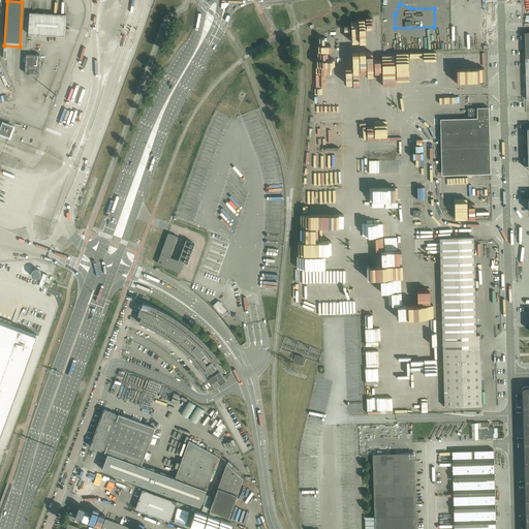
[(29,34),(65,36),(66,16),(30,12),(29,34)]
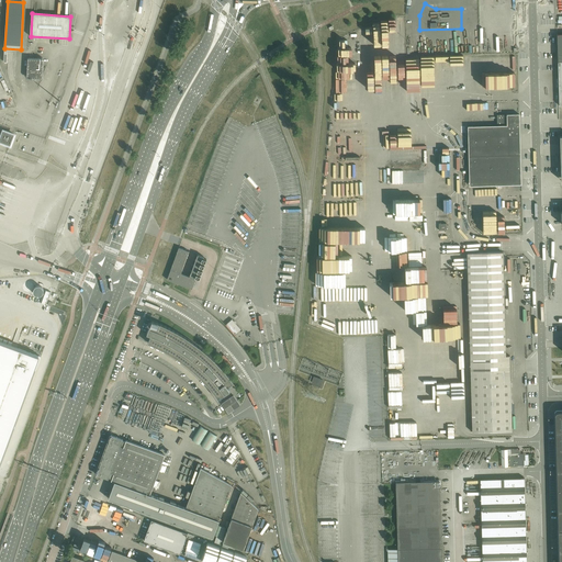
[(462,54),(480,54),(480,42),(462,42),(462,54)]
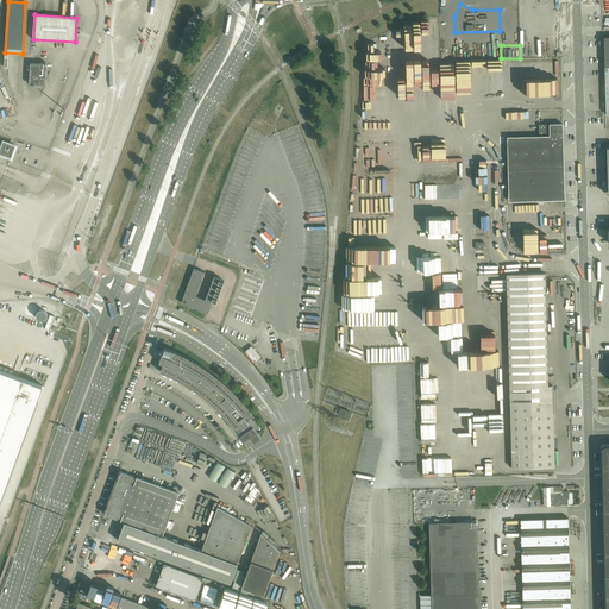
[(46,86),(48,64),(30,63),(29,85),(46,86)]
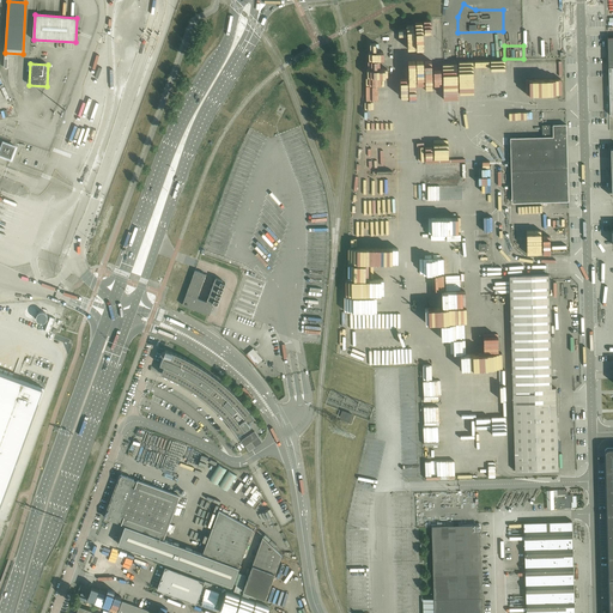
[(569,201),(566,147),(566,125),(542,126),(542,138),(510,138),(513,202),(569,201)]
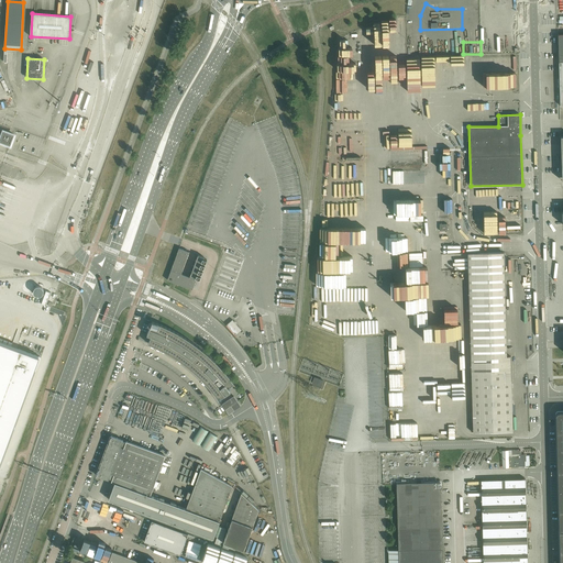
[(3,132),(0,142),(10,145),(14,135),(3,132)]
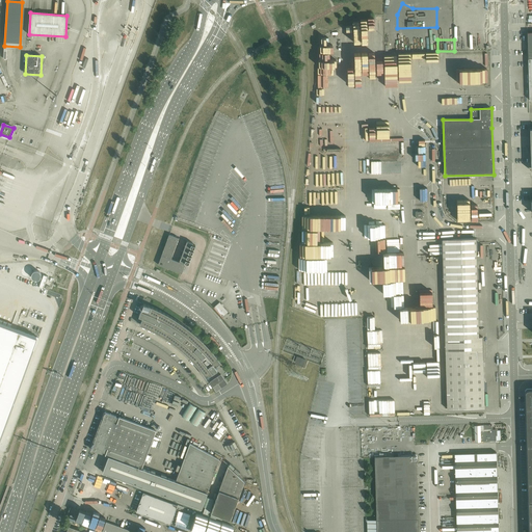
[(386,224),(365,224),(365,238),(386,237),(386,224)]
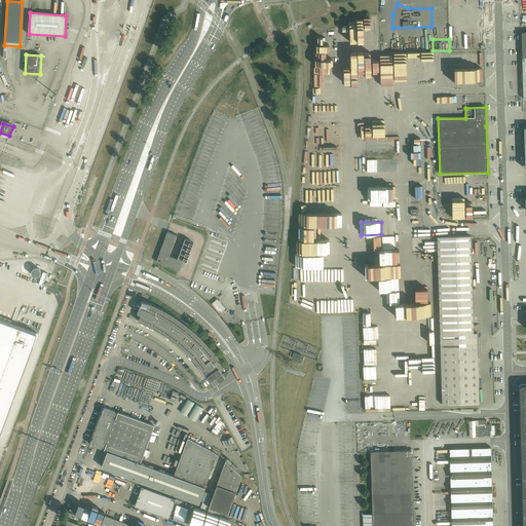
[(193,242),(190,241),(191,240),(185,238),(178,259),(170,256),(177,235),(167,232),(156,262),(163,264),(180,270),(184,260),(187,261),(188,258),(185,257),(186,255),(188,256),(190,253),(187,252),(188,250),(190,251),(191,248),(189,247),(189,245),(192,246),(193,242)]
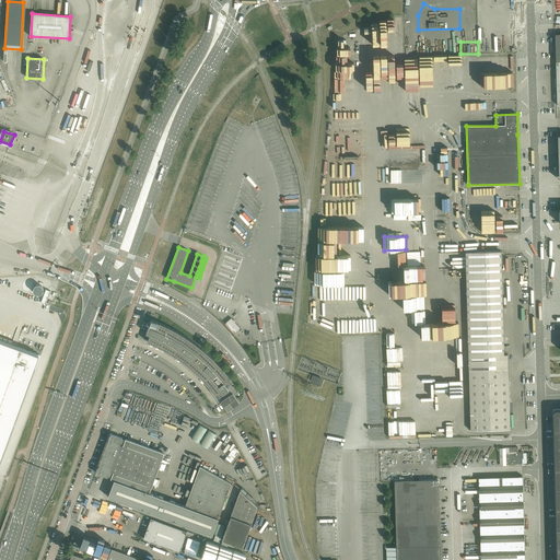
[(406,252),(393,252),(393,265),(406,265),(406,252)]
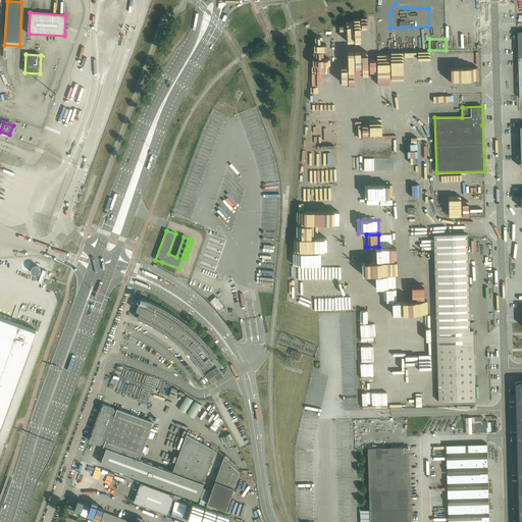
[(470,330),(467,235),(433,236),(438,402),(475,401),(473,330),(470,330)]
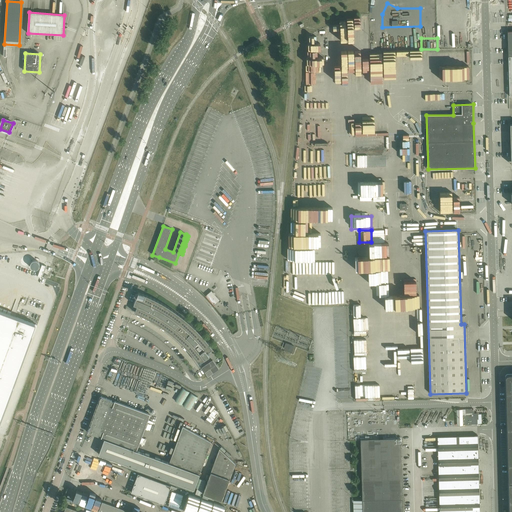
[(351,244),(352,256),(377,255),(377,252),(373,252),(373,248),(377,248),(377,243),(351,244)]
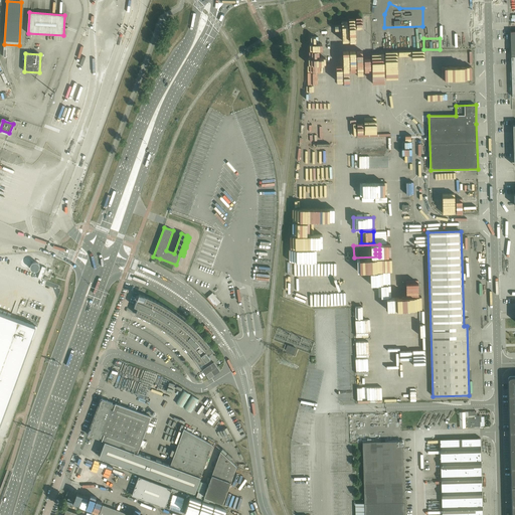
[(42,266),(37,279),(42,280),(46,268),(42,266)]
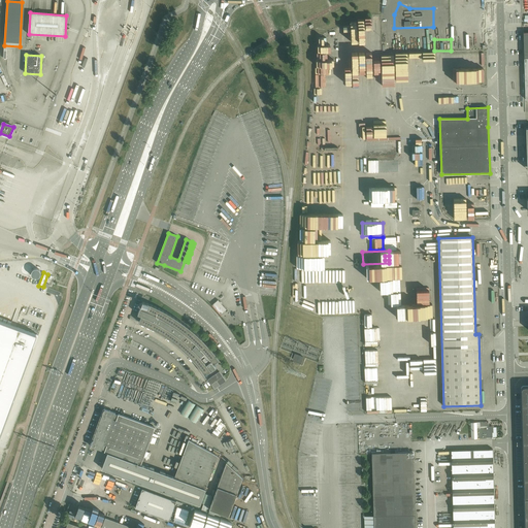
[(429,303),(428,286),(400,286),(400,278),(390,278),(390,292),(389,292),(389,304),(399,304),(399,319),(394,319),(394,327),(407,327),(407,325),(421,325),(420,316),(425,316),(425,308),(428,308),(428,303),(429,303)]
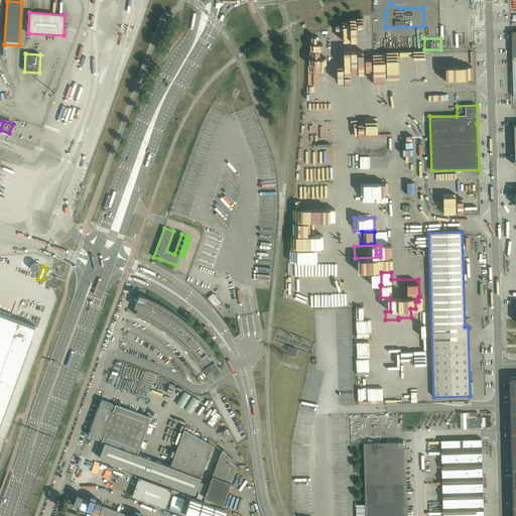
[(214,291),(208,295),(216,305),(222,301),(214,291)]
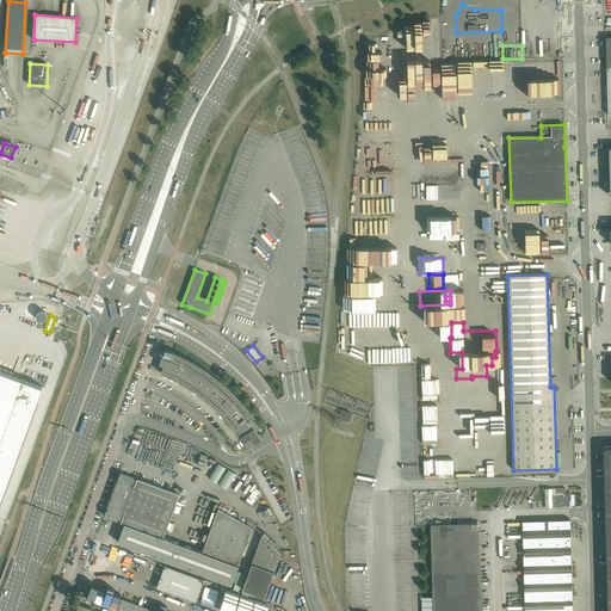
[(239,397),(228,387),(221,381),(213,375),(204,369),(196,364),(184,357),(171,351),(165,349),(160,363),(164,365),(161,372),(168,376),(180,382),(191,389),(202,396),(211,405),(221,414),(229,424),(238,433),(250,425),(247,421),(254,417),(251,412),(245,405),(239,397)]
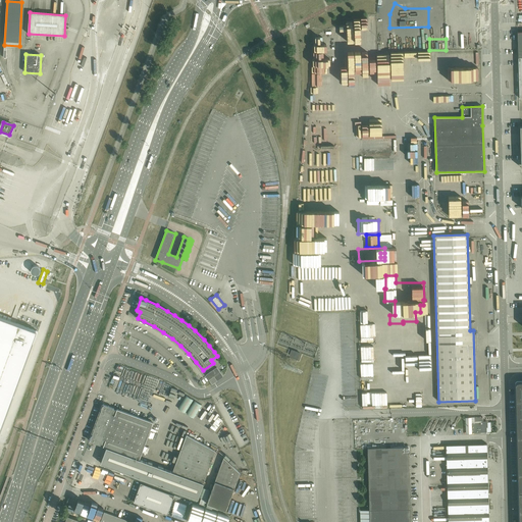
[(343,312),(343,301),(330,302),(330,312),(343,312)]
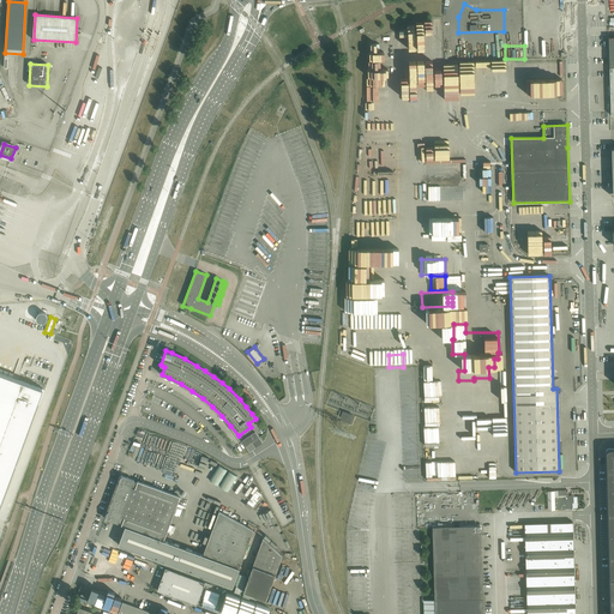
[(505,384),(505,369),(491,369),(491,384),(505,384)]
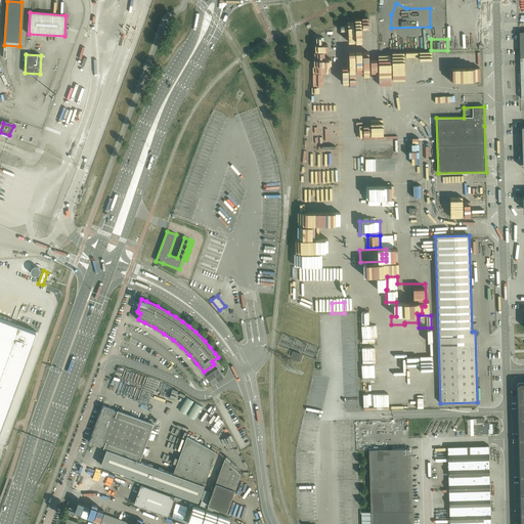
[(0,318),(0,433),(37,332),(0,318)]
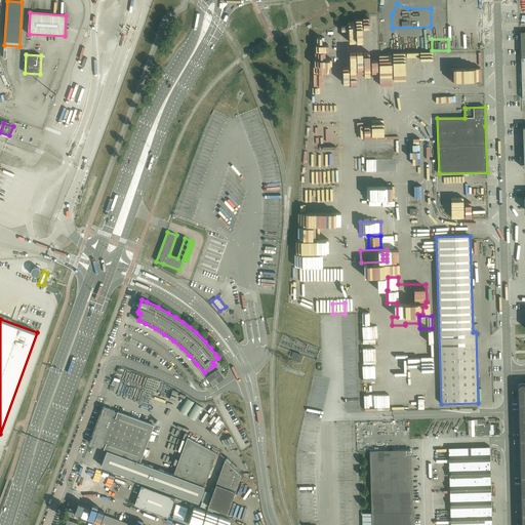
[(363,348),(363,363),(375,363),(375,348),(363,348)]
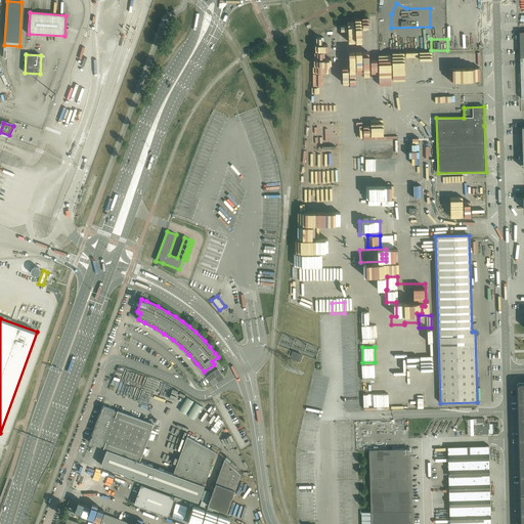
[(301,354),(293,351),(291,356),(299,359),(301,354)]
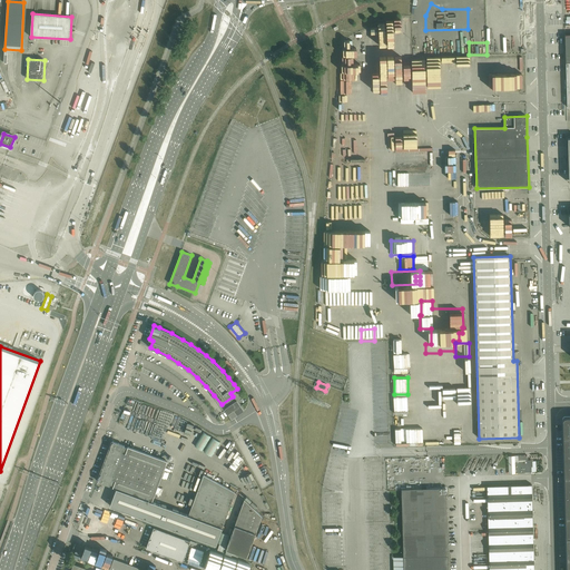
[(441,396),(442,406),(455,406),(455,395),(441,396)]
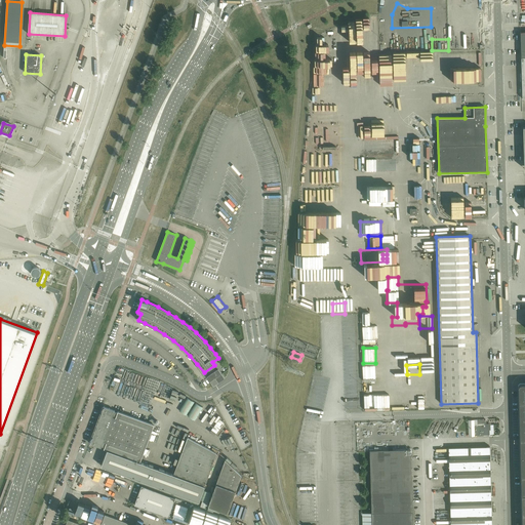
[(376,379),(376,371),(373,371),(373,365),(363,365),(364,379),(376,379)]
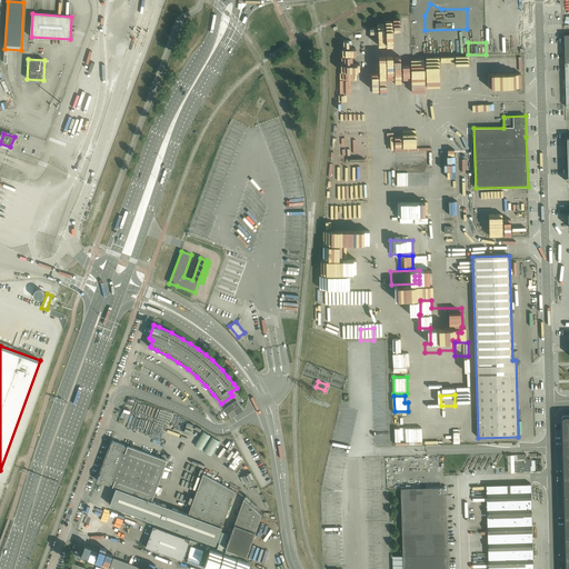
[(426,398),(426,412),(440,412),(439,398),(426,398)]
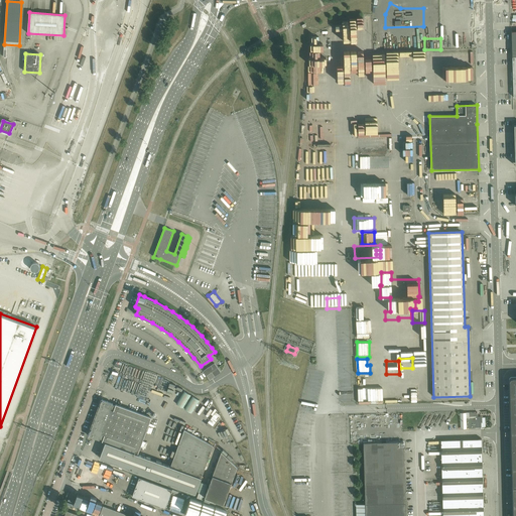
[(204,371),(210,380),(221,373),(215,363),(204,371)]
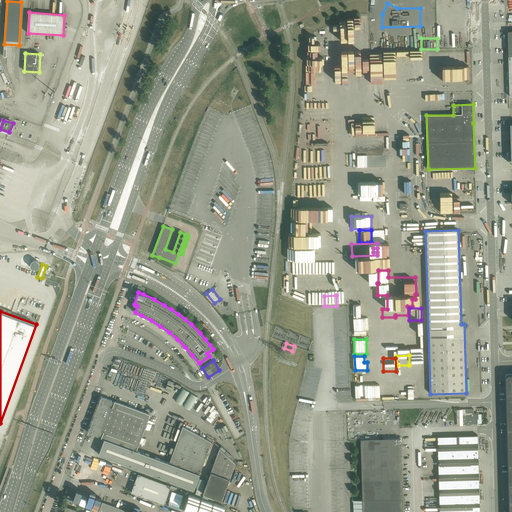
[(183,388),(175,401),(181,405),(189,392),(183,388)]
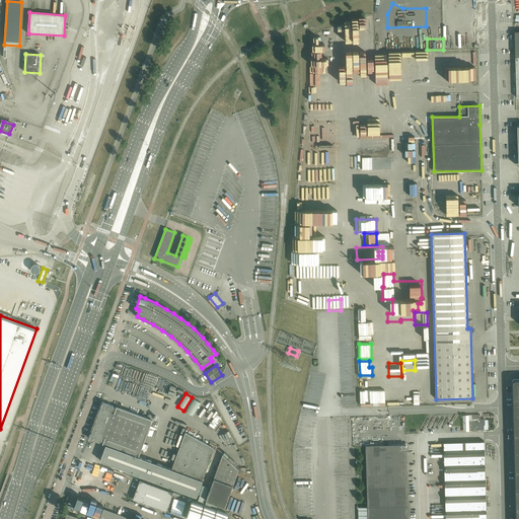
[(194,398),(186,412),(193,416),(201,402),(194,398)]
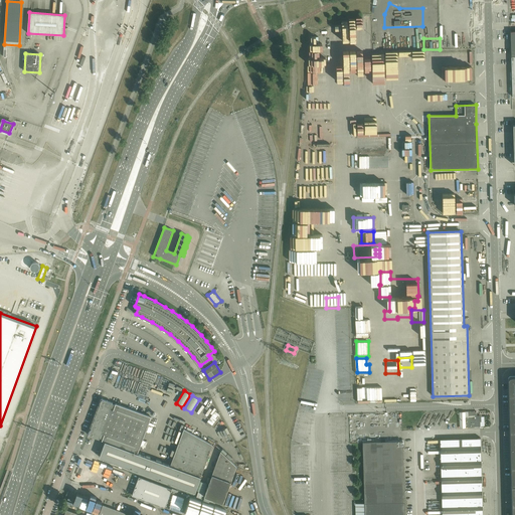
[(113,403),(113,402),(102,398),(89,435),(100,439),(100,438),(103,439),(102,441),(106,442),(138,454),(151,416),(116,403),(115,404),(113,403)]
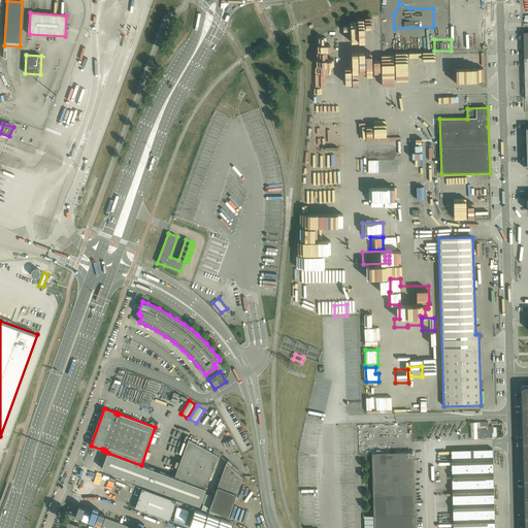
[(497,437),(496,427),(492,427),(476,428),(476,423),(471,423),(471,434),(471,438),(476,438),(486,438),(492,437),(497,437)]
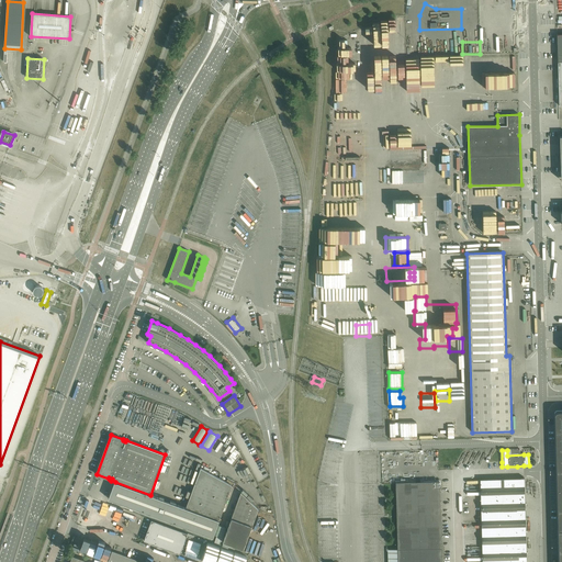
[(201,468),(187,508),(220,520),(233,485),(201,468)]
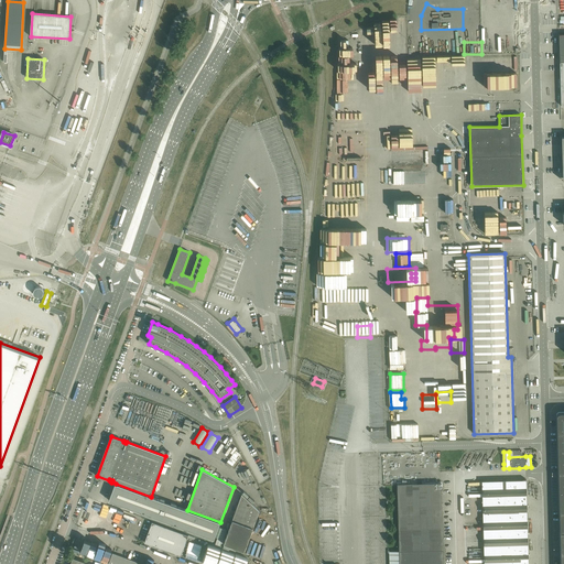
[(528,563),(527,480),(483,481),(484,563),(528,563)]
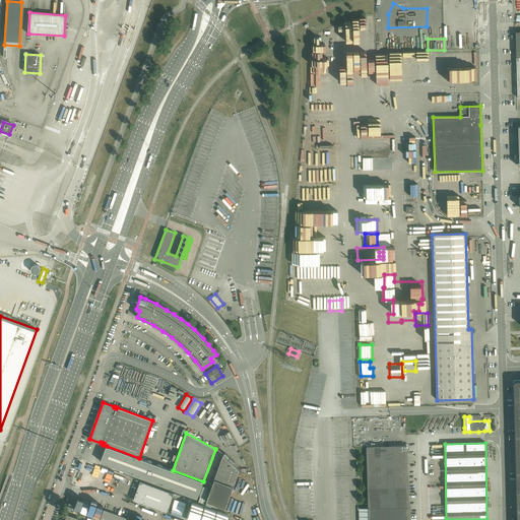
[(407,445),(367,446),(368,508),(408,507),(407,445)]
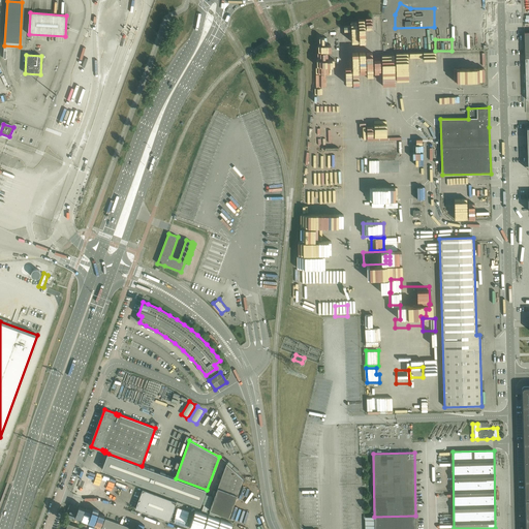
[(207,490),(176,478),(142,466),(109,454),(102,469),(132,480),(131,484),(199,508),(207,490)]
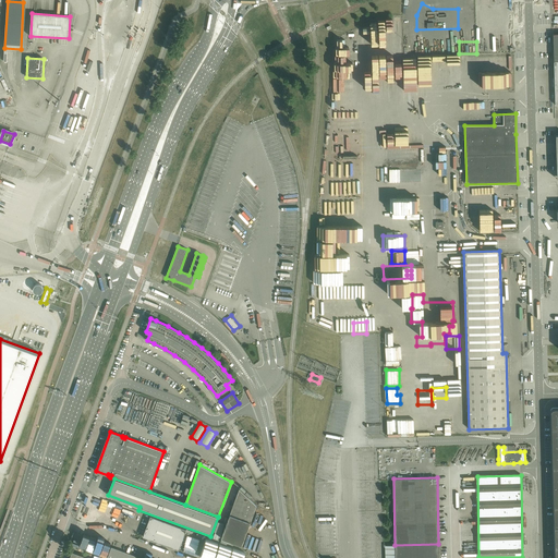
[(242,545),(256,505),(240,488),(228,520),(225,519),(222,524),(226,525),(221,537),(242,545)]
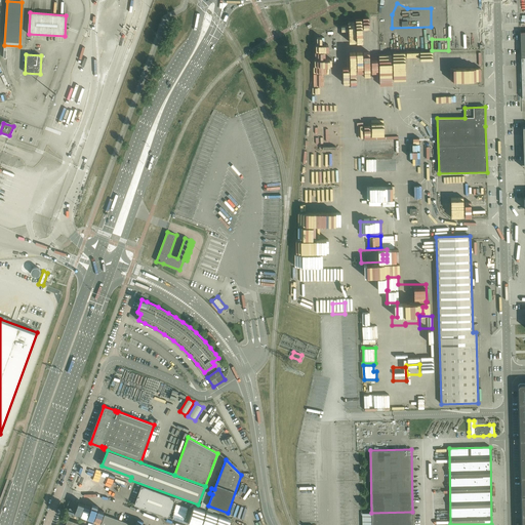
[(73,488),(82,491),(90,466),(81,462),(73,488)]
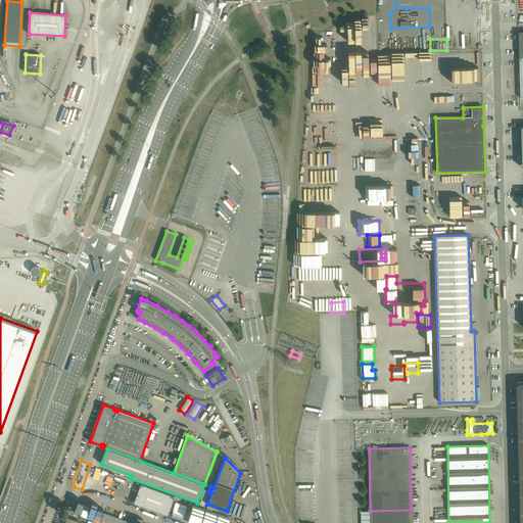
[(110,484),(114,473),(94,466),(90,477),(110,484)]
